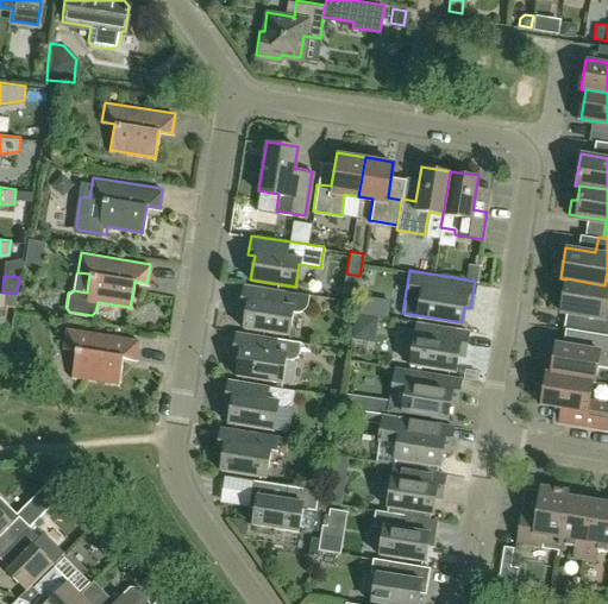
[(607,290),(607,284),(605,284),(605,285),(565,278),(565,280),(561,309),(591,314),(589,331),(607,333),(607,301),(607,290)]
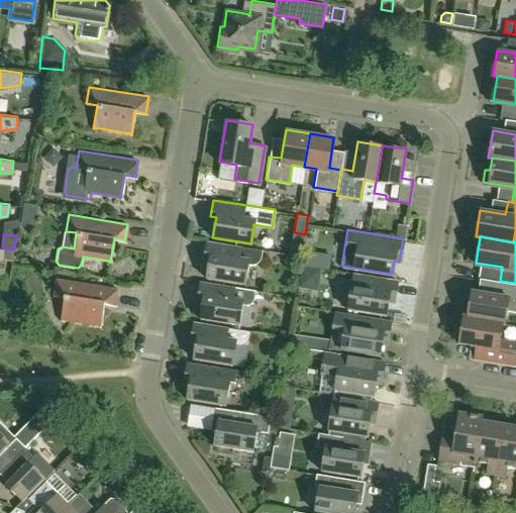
[(244,284),(247,263),(252,264),(255,263),(258,261),(261,258),(262,248),(240,245),(206,240),(204,257),(209,258),(206,277),(244,284)]
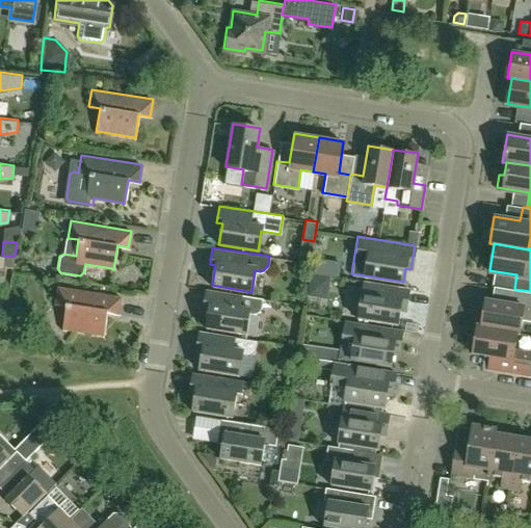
[(320,273),(322,258),(312,257),(311,263),(310,271),(320,273)]
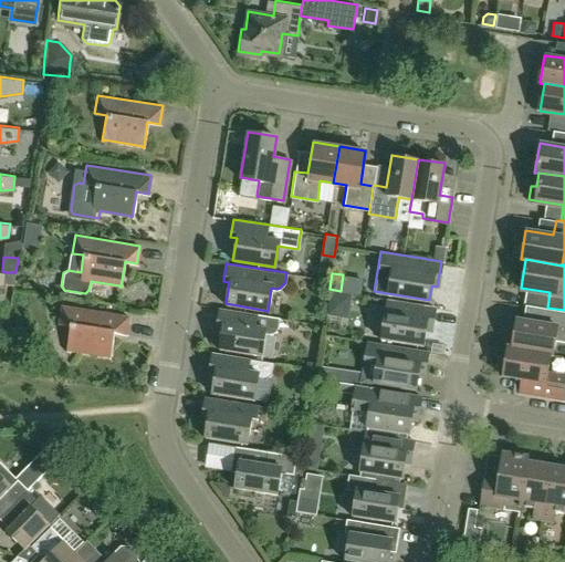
[(430,331),(435,305),(386,298),(380,337),(422,344),(425,330),(430,331)]
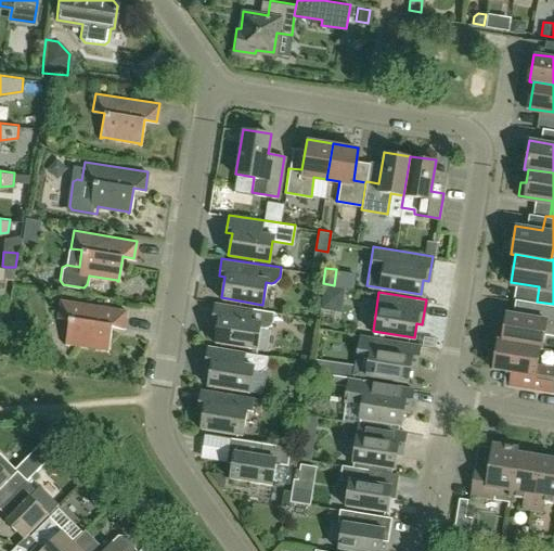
[(123,327),(126,309),(60,298),(56,317),(68,319),(64,343),(65,343),(66,342),(106,348),(106,349),(107,349),(112,325),(123,327)]
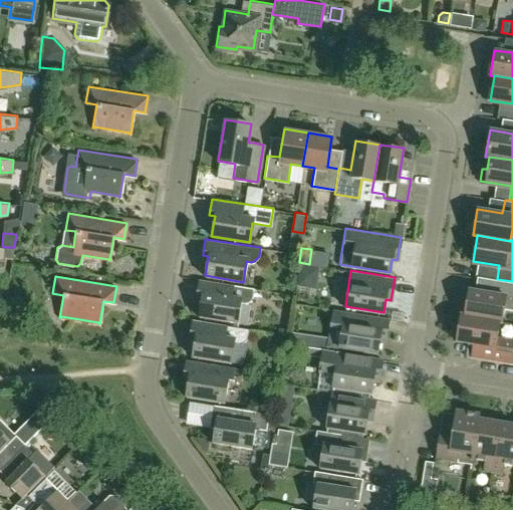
[(512,309),(512,281),(497,279),(493,278),(491,292),(468,288),(464,314),(499,320),(499,321),(501,321),(503,307),(512,309)]
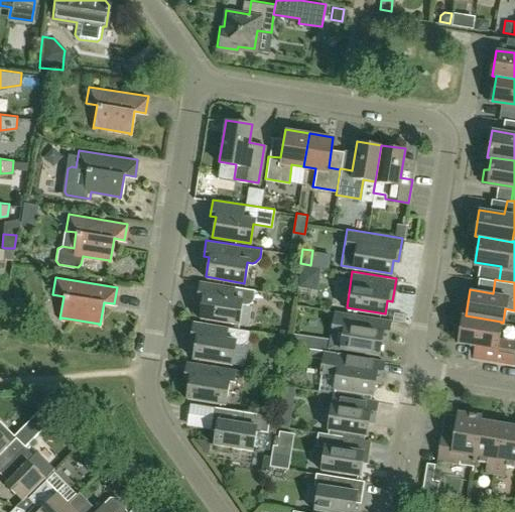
[(237,324),(241,302),(244,303),(247,302),(251,300),(253,289),(233,285),(200,280),(197,296),(203,297),(199,316),(237,324)]
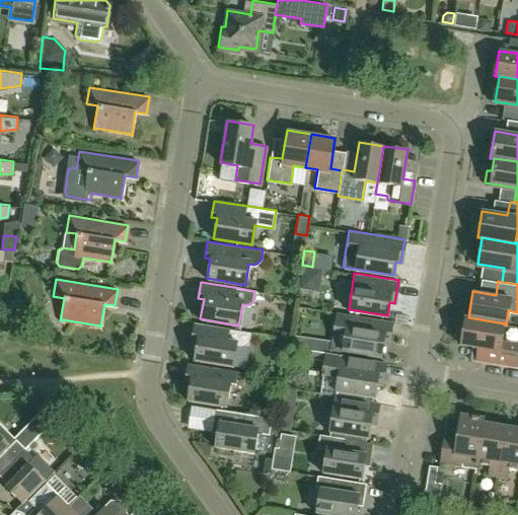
[(388,344),(391,320),(336,311),(329,348),(380,356),(382,343),(388,344)]
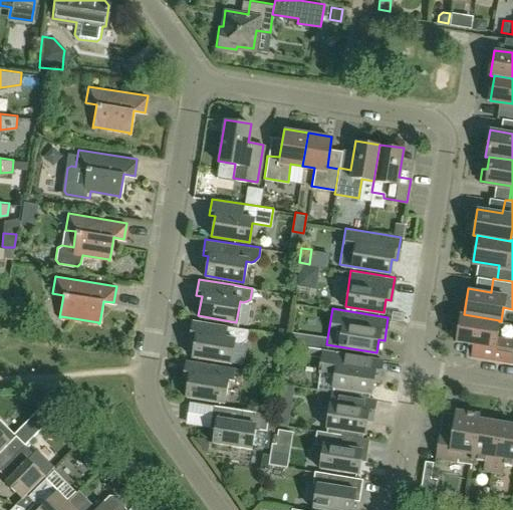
[(496,337),(499,321),(499,320),(464,314),(460,313),(456,339),(481,343),(479,357),(509,362),(512,362),(512,340),(512,341),(512,339),(496,337)]
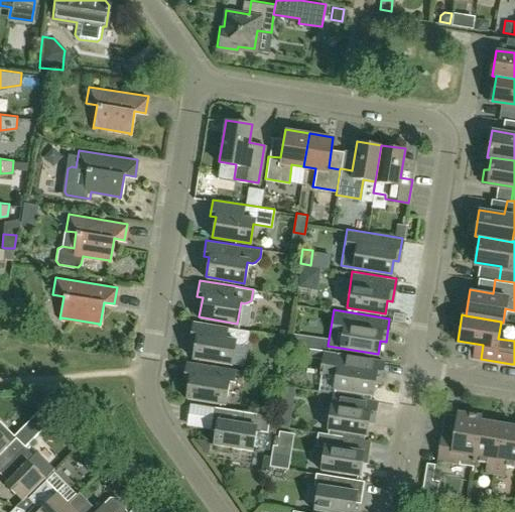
[(231,363),(234,343),(238,343),(242,342),(245,340),(247,338),(249,329),(227,326),(192,321),(190,337),(196,338),(192,357),(231,363)]
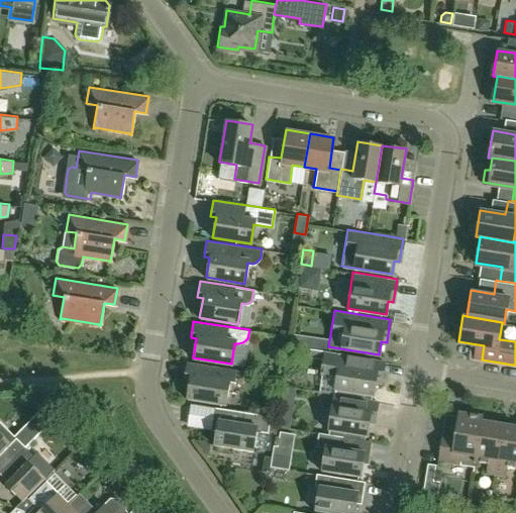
[(301,346),(302,334),(291,332),(289,344),(301,346)]
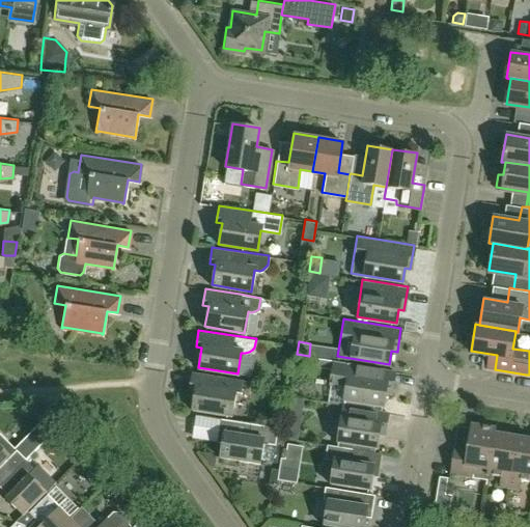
[(332,367),(333,360),(316,357),(315,365),(332,367)]
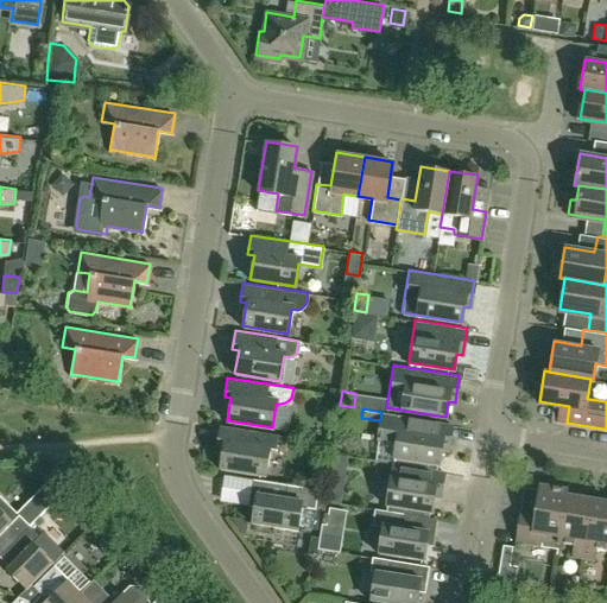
[(447,450),(451,423),(381,412),(378,437),(396,439),(393,457),(438,464),(441,449),(447,450)]
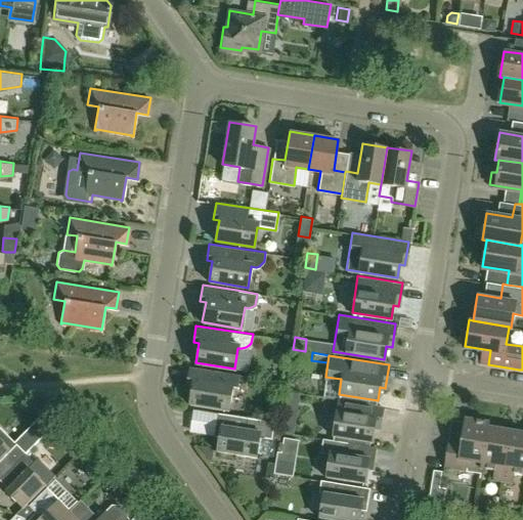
[(235,387),(237,374),(189,366),(186,383),(192,384),(189,403),(228,409),(231,386),(235,387)]
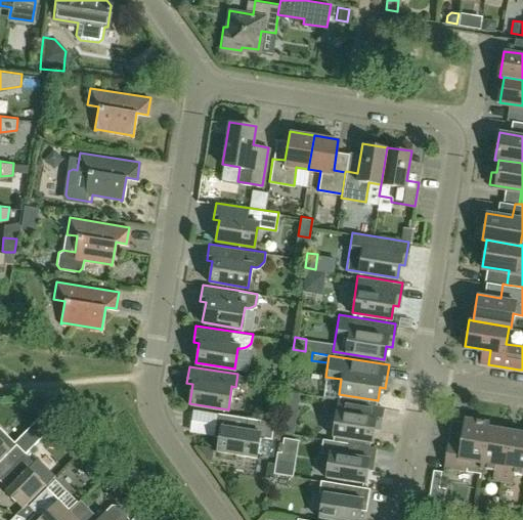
[(379,429),(382,405),(338,398),(332,435),(371,441),(373,428),(379,429)]
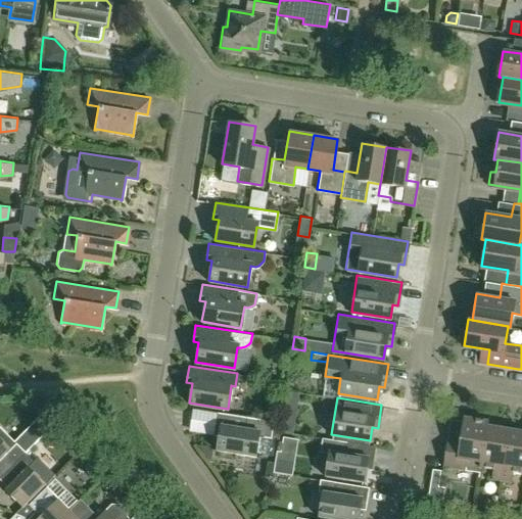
[(291,432),(294,413),(282,411),(280,421),(279,430),(291,432)]
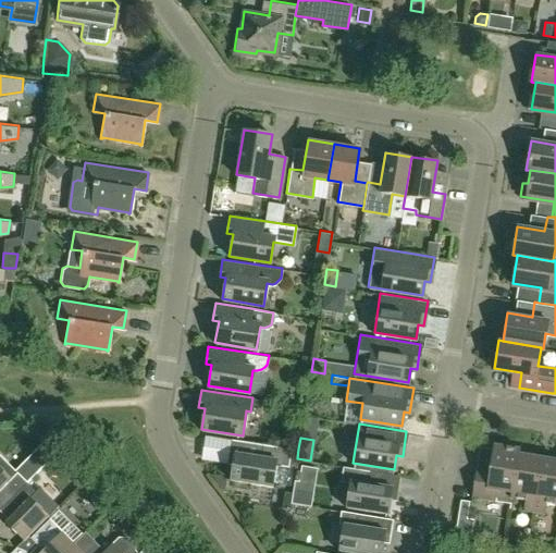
[(44,439),(14,469),(0,455),(0,488),(10,496),(15,491),(25,481),(26,481),(57,451),(44,439)]
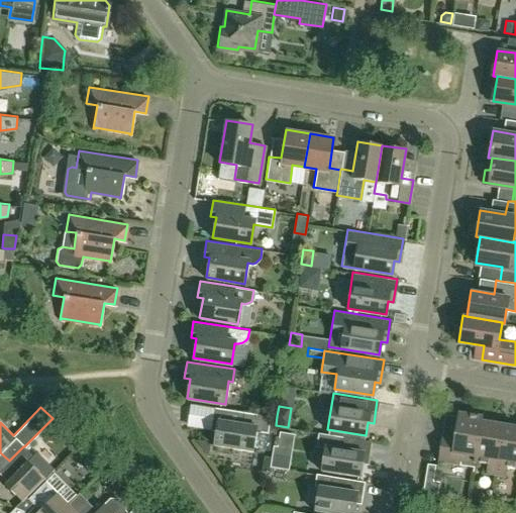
[(251,450),(254,430),(268,432),(270,415),(247,412),(214,407),(211,423),(217,424),(214,444),(251,450)]
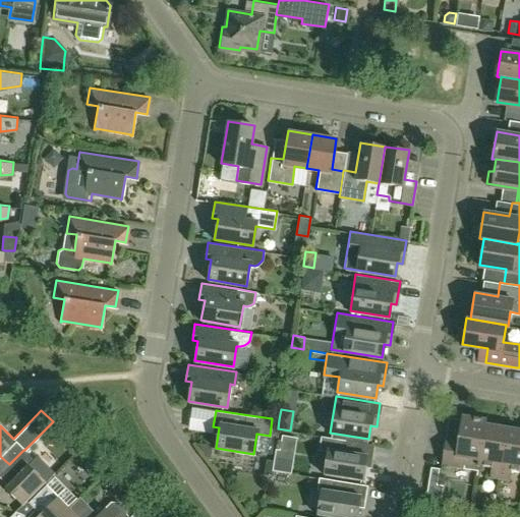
[(477,459),(484,418),(461,414),(457,439),(445,437),(441,462),(463,466),(464,457),(477,459)]
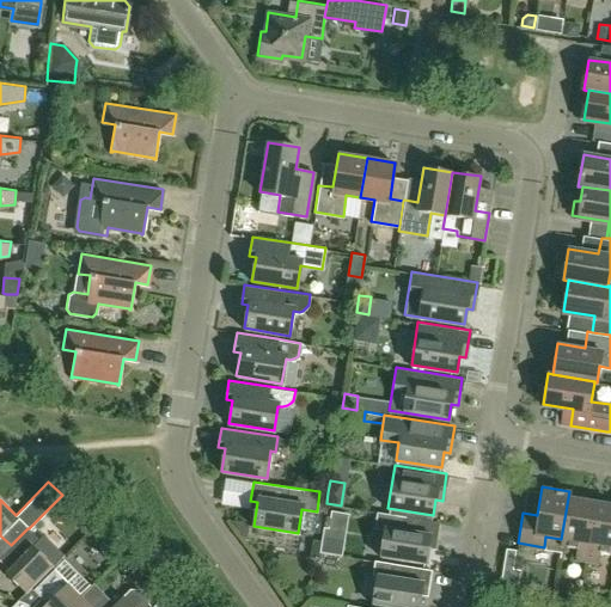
[(586,559),(596,501),(580,498),(580,496),(576,492),(569,491),(561,539),(560,545),(576,547),(574,558),(586,559)]
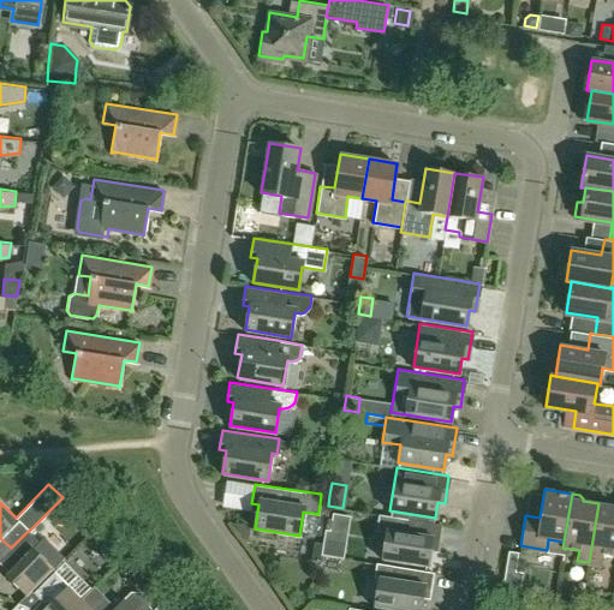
[(613,506),(598,503),(589,562),(600,564),(601,554),(613,555),(613,506)]
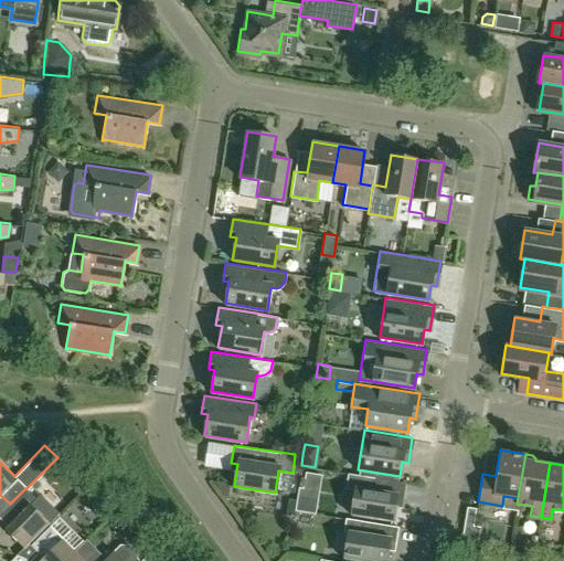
[(393,520),(396,499),(402,499),(405,482),(348,473),(346,485),(355,486),(351,514),(393,520)]
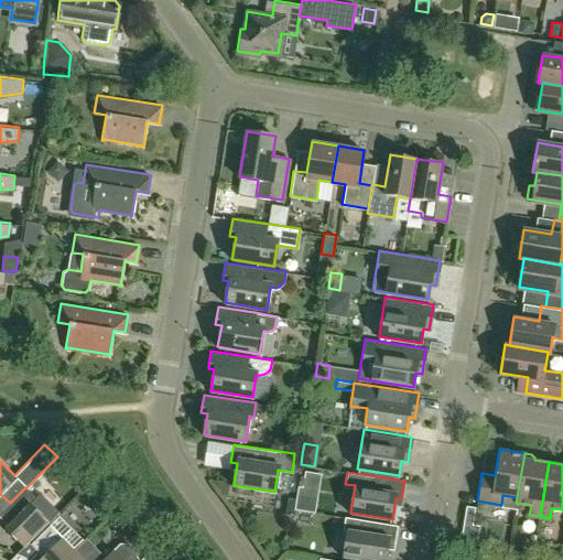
[(29,540),(46,521),(58,510),(40,493),(35,496),(26,487),(25,487),(15,497),(25,506),(4,528),(23,546),(17,552),(24,556),(28,559),(38,549),(29,540)]
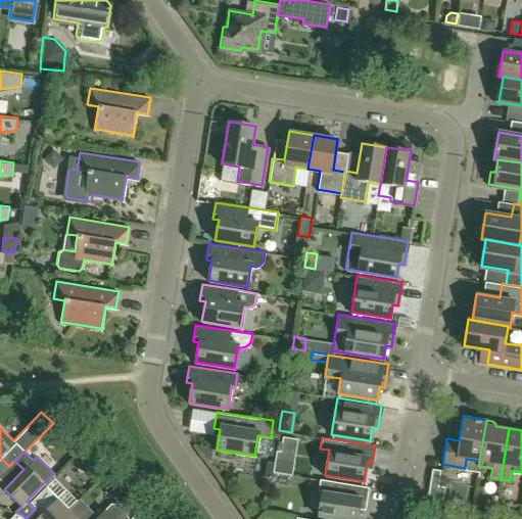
[(293,459),(275,457),(272,471),(291,474),(293,459)]
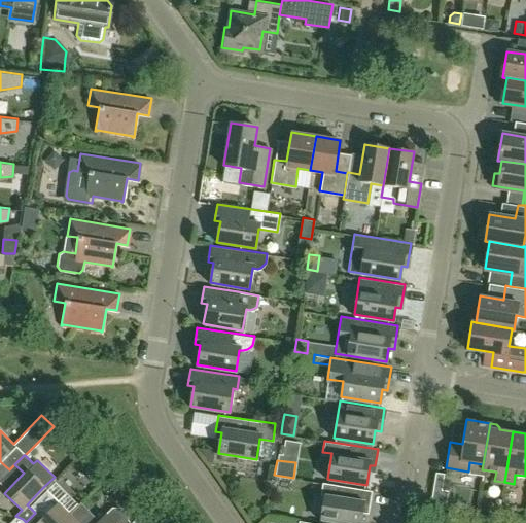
[(371,490),(337,485),(322,483),(320,494),(324,494),(320,520),(341,522),(359,522),(362,506),(369,507),(371,490)]
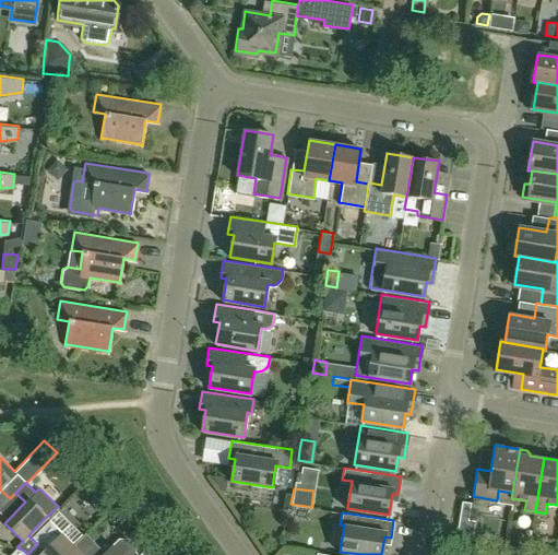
[(84,554),(73,544),(82,534),(70,522),(61,531),(46,517),(28,535),(37,544),(27,554),(28,554),(84,554)]
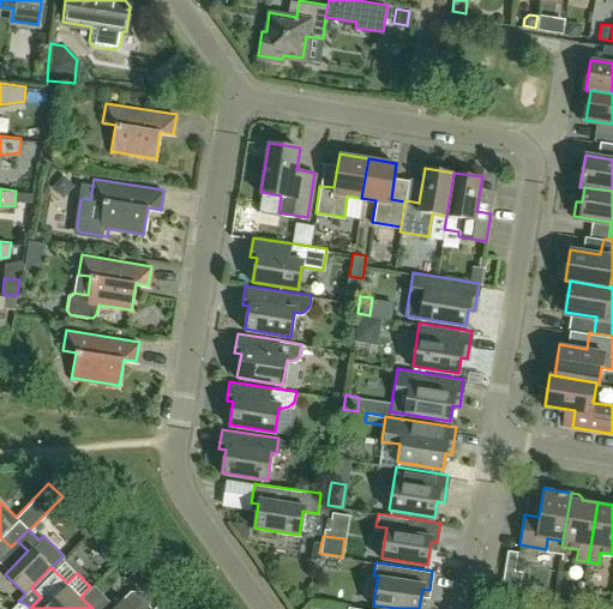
[(582,601),(583,586),(569,584),(568,598),(582,601)]
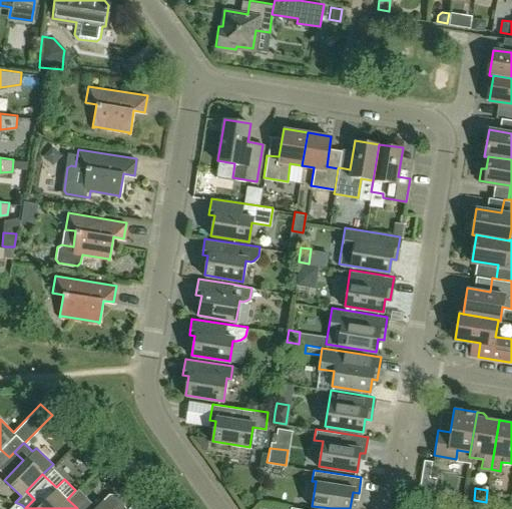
[(487,490),(486,502),(498,504),(500,492),(487,490)]
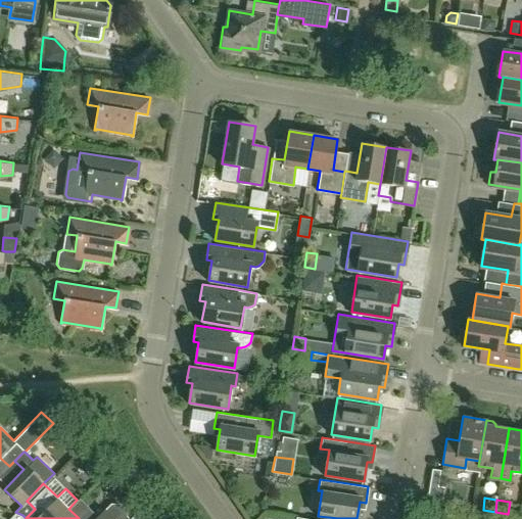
[(135,518),(132,516),(129,518),(126,515),(126,512),(117,503),(111,504),(105,509),(104,509),(98,516),(94,518),(135,518)]
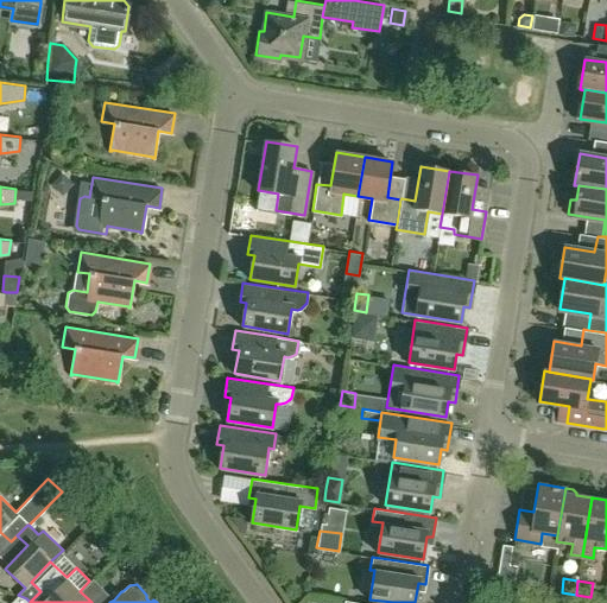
[(0,602),(6,602),(11,592),(0,588),(0,602)]
